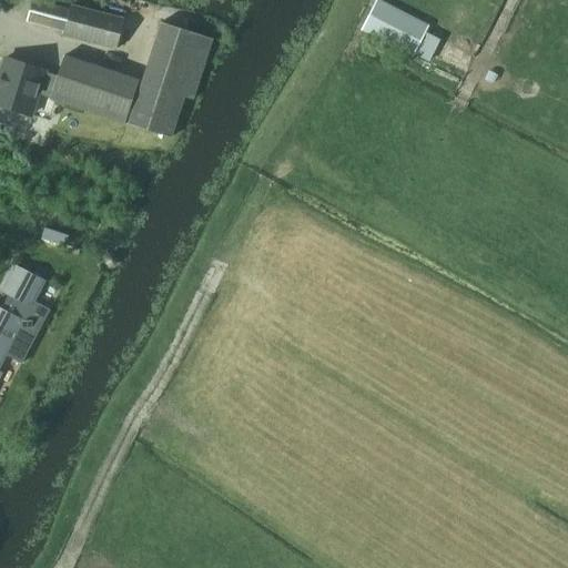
[(69,9),(31,0),(30,0),(24,21),(63,31),(62,37),(114,49),(122,19),(69,6),(69,9)]
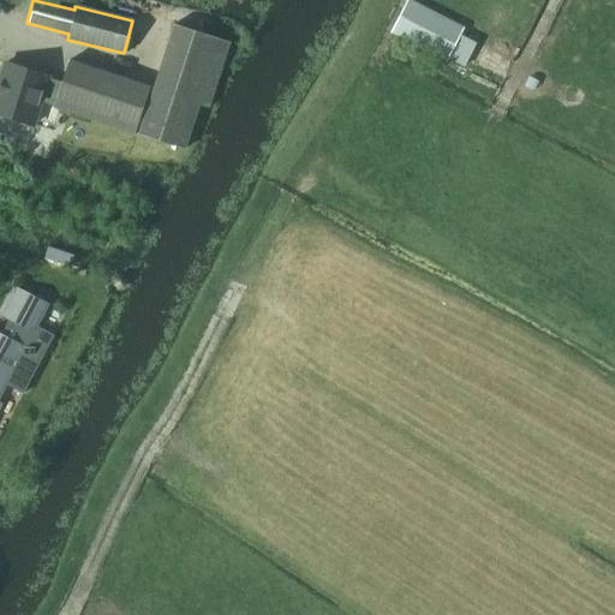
[(449,59),(466,25),(415,0),(407,0),(393,30),(449,59)]
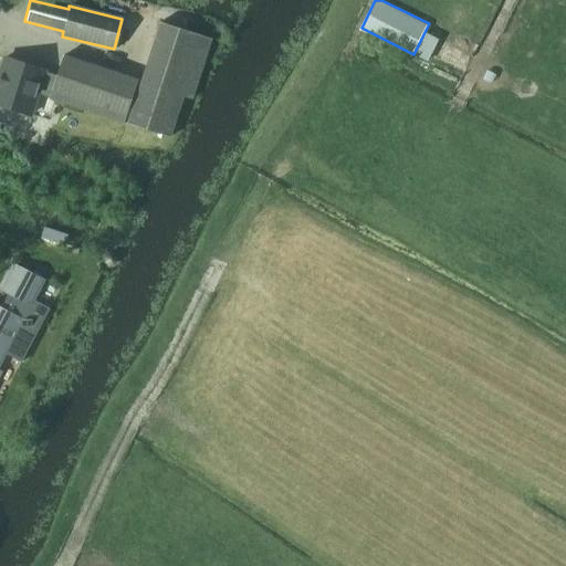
[(49,73),(41,95),(127,123),(169,136),(181,95),(190,97),(209,38),(159,22),(140,80),(61,54),(55,74),(49,73)]
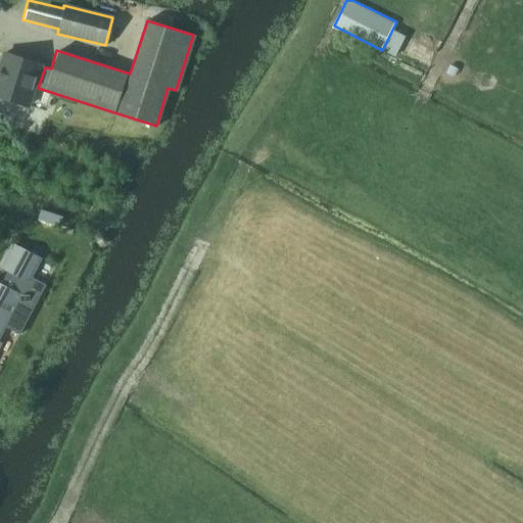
[(5,52),(0,67),(0,94),(22,102),(26,91),(36,94),(38,88),(45,67),(34,63),(35,62),(5,52)]
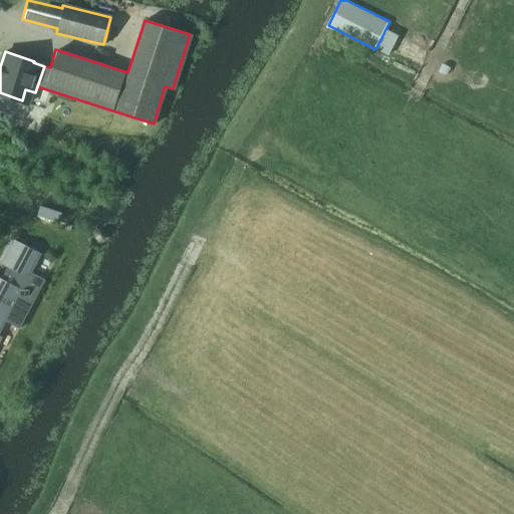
[(0,330),(5,321),(18,329),(44,280),(30,273),(40,254),(14,240),(2,262),(8,265),(1,279),(0,278),(0,330)]
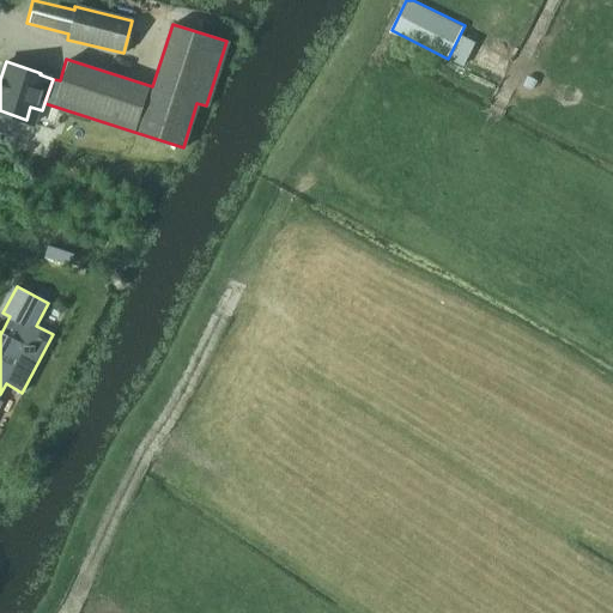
All buildings are outlined.
